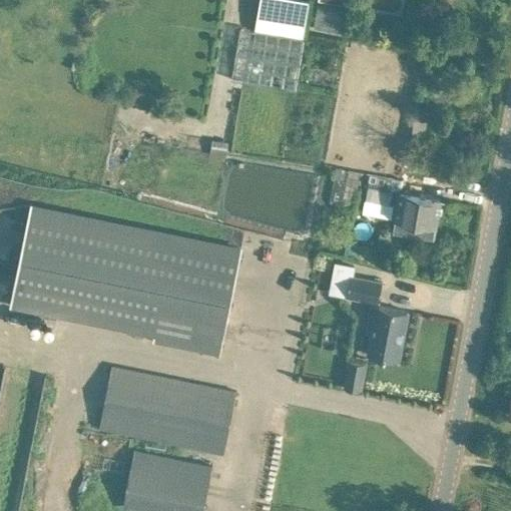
[(424,140),(424,117),(411,116),(410,140),(424,140)]
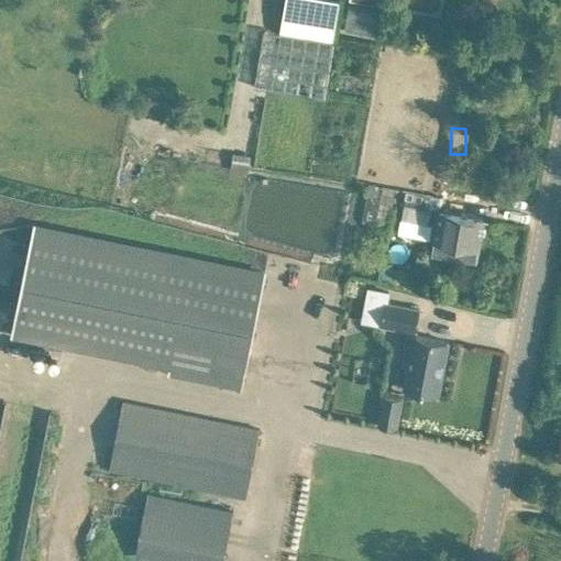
[(366,187),(359,227),(372,229),(373,229),(381,189),(366,187)]
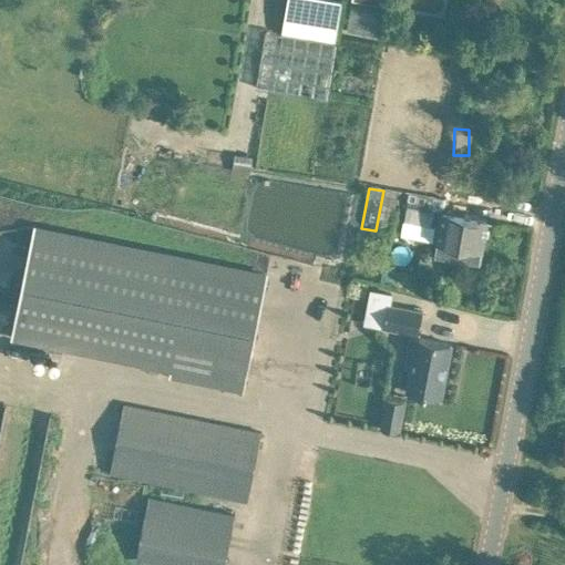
[(435,201),(408,195),(401,223),(430,228),(435,201)]
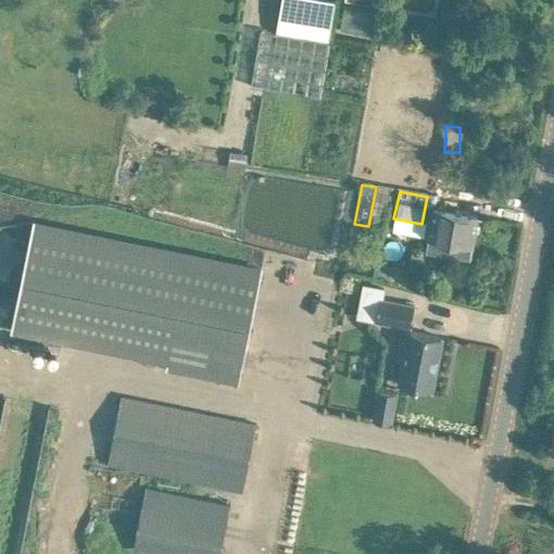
[(431,209),(425,248),(468,257),(476,217),(431,209)]
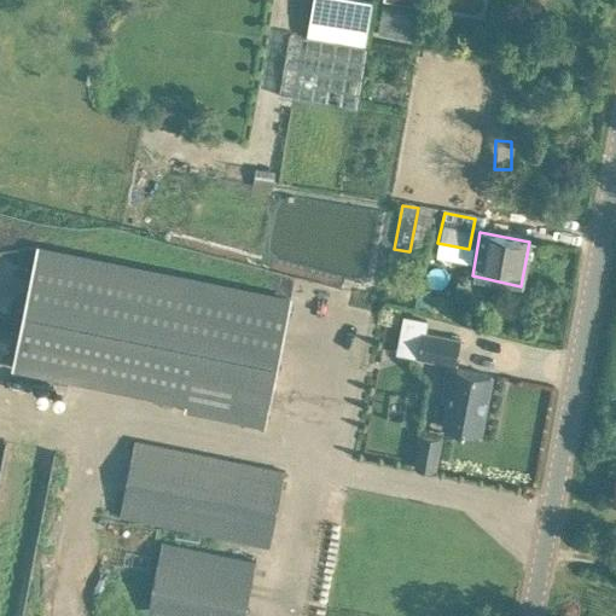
[(263,431),(290,298),(36,248),(10,373),(182,408),(181,414),(263,431)]
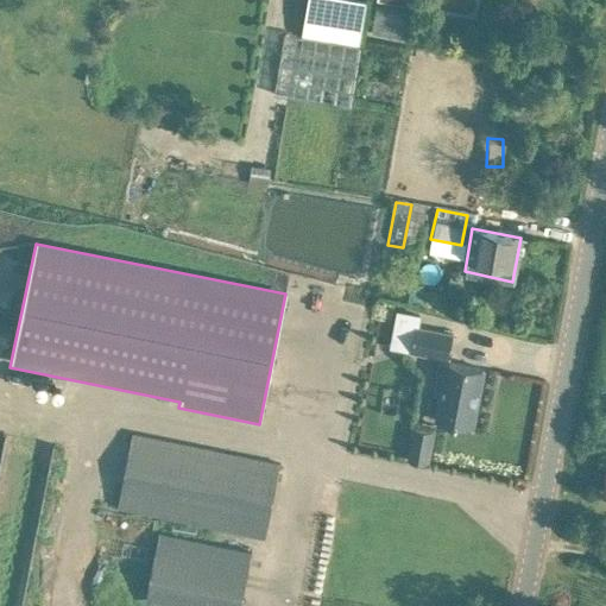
[(452,336),(428,333),(417,330),(421,317),(396,313),(389,349),(440,359),(433,392),(439,393),(434,423),(471,430),(481,372),(446,365),(452,336)]
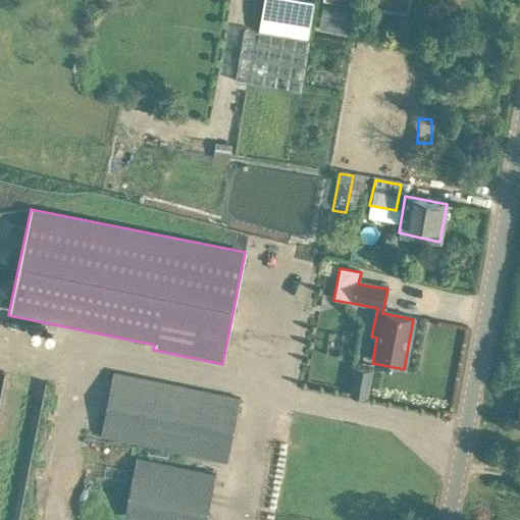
[(349,397),(365,401),(371,372),(354,369),(349,397)]
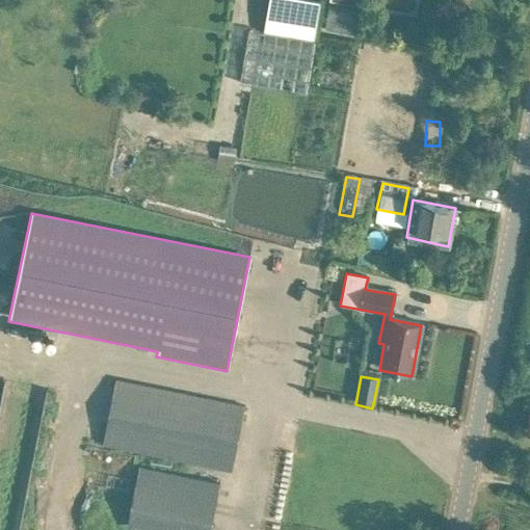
[(229,473),(243,406),(114,380),(101,447),(229,473)]
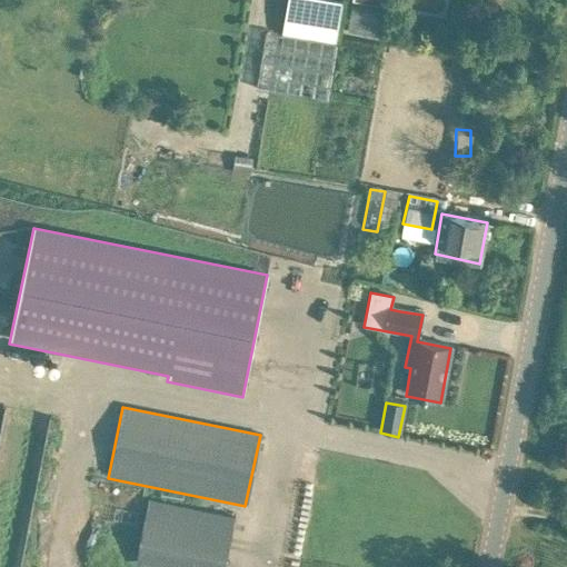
[(133,565),(140,566),(224,566),(235,518),(148,500),(133,565)]
